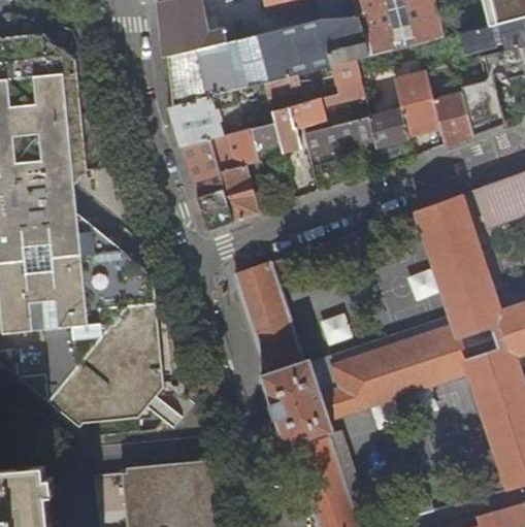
[(165,0),(158,2),(164,58),(169,56),(228,41),(224,27),(208,31),(202,0),(165,0)]
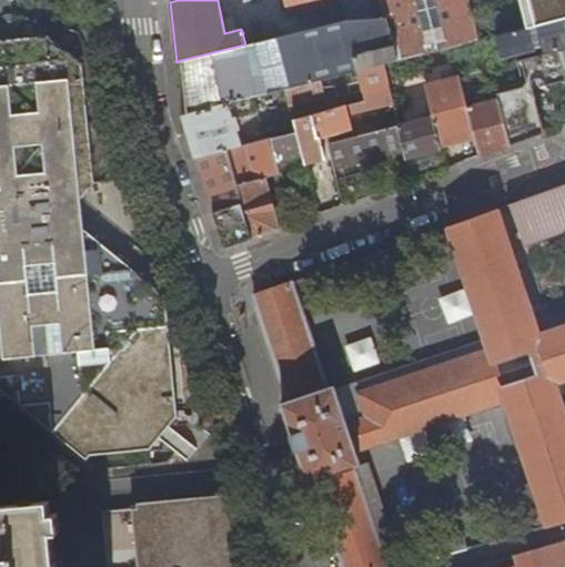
[(182,60),(188,113),(253,97),(273,91),(333,76),(355,71),(376,66),(381,64),(480,39),(470,0),(341,0),(346,18),(276,37),(255,42),(245,44),(182,60)]
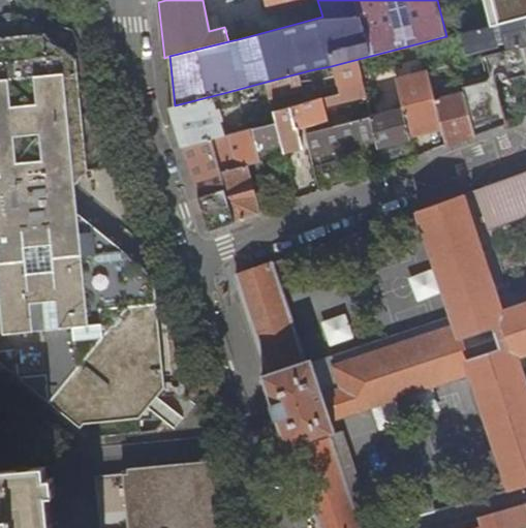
[(266,0),(269,11),(308,3),(307,0),(266,0)]
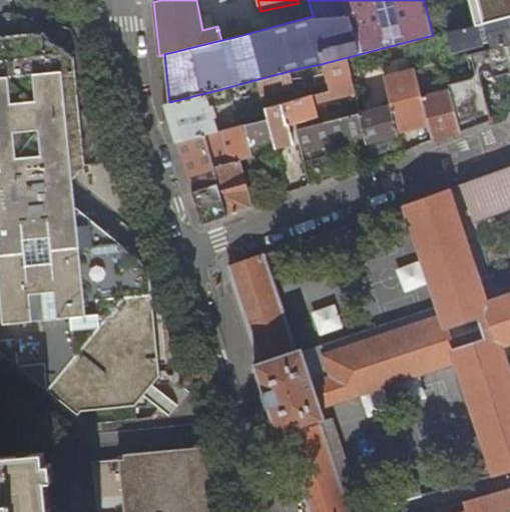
[(478,0),(470,0),(477,24),(484,22),(478,0)]
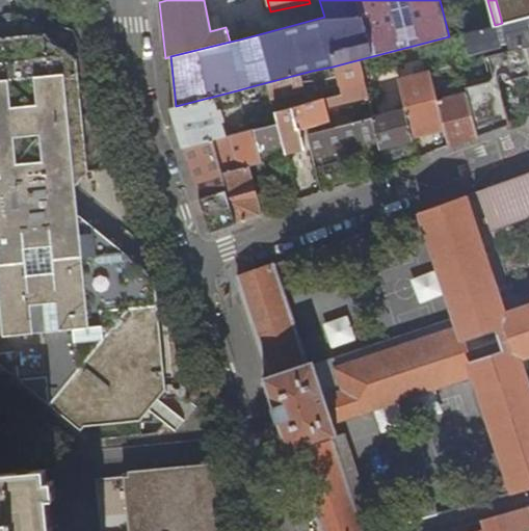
[(528,0),(496,0),(502,23),(528,16),(528,0)]
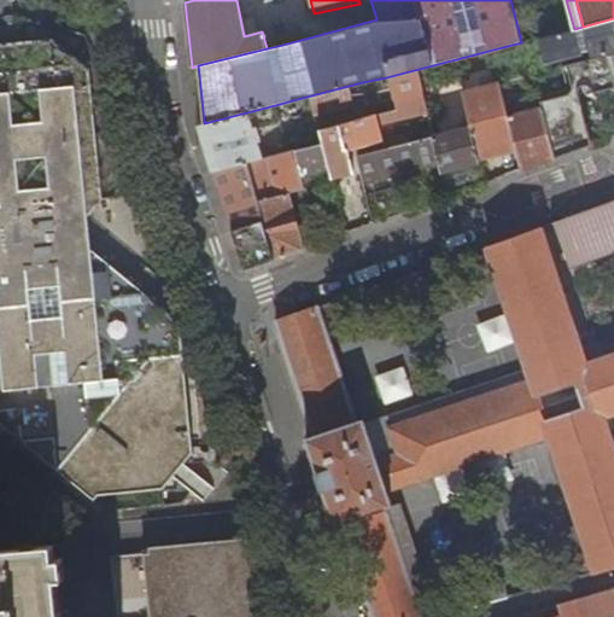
[(613,18),(583,27),(574,29),(539,39),(545,60),(606,45),(613,41),(613,52),(608,53),(613,75),(613,77),(613,79),(613,18)]
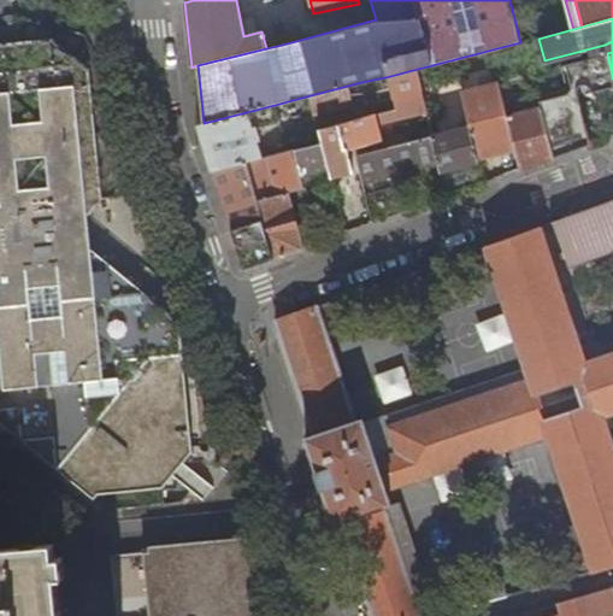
[(273,33),(277,46),(300,40),(296,27),(273,33)]
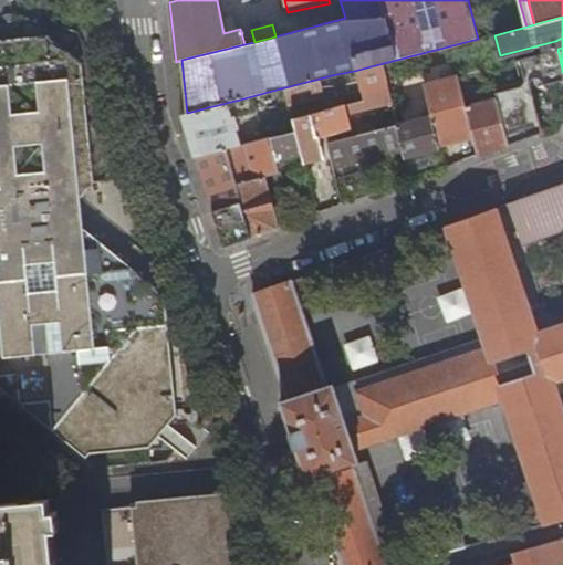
[(0,389),(84,460),(89,454),(149,448),(149,436),(164,418),(176,417),(165,296),(83,228),(80,199),(92,185),(81,65),(49,37),(0,42),(0,389)]
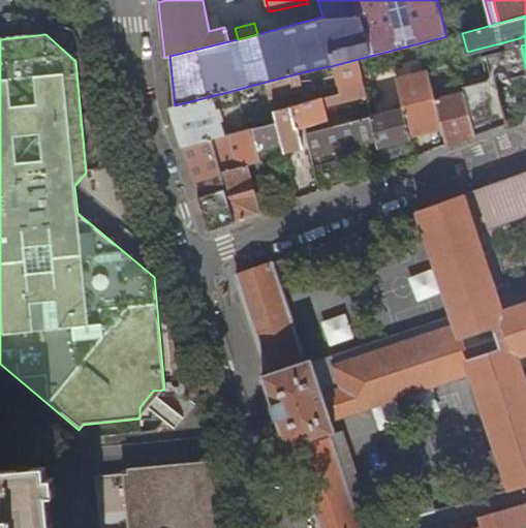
[(350,61),(331,66),(335,83),(341,81),(354,78),(350,61)]
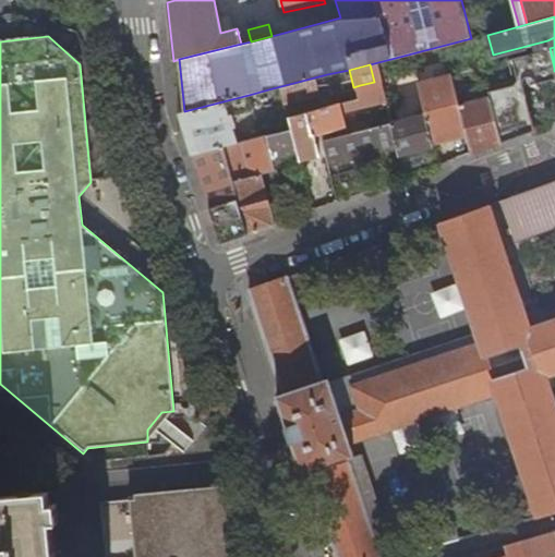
[(327,74),(268,89),(270,99),(280,96),(282,104),(332,92),(327,74)]
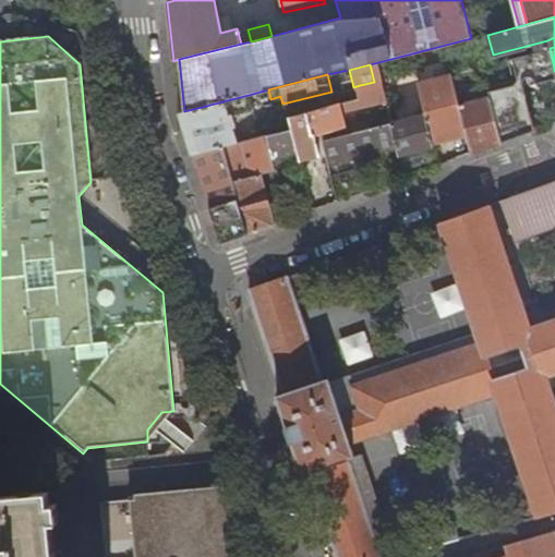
[(459,106),(451,75),(418,84),(425,114),(459,106)]
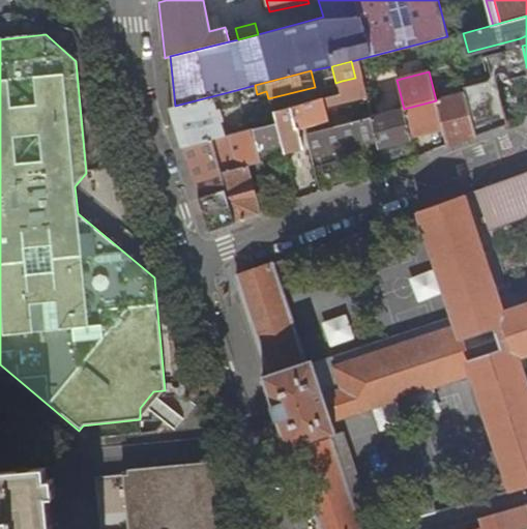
[(170,110),(181,147),(212,139),(225,136),(221,121),(224,121),(220,110),(216,111),(215,108),(239,101),(236,90),(175,106),(169,108),(170,110)]
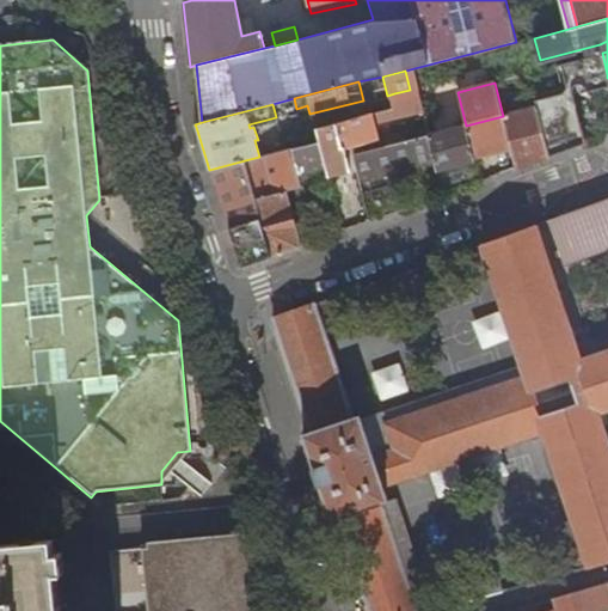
[(529,164),(548,158),(535,108),(503,116),(509,142),(516,169),(529,164)]
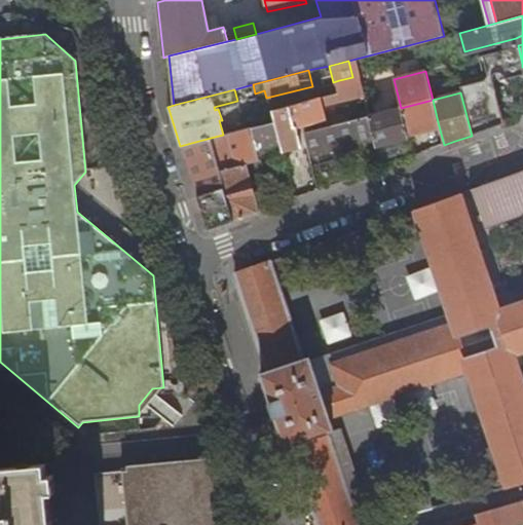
[(274,122),(279,145),(281,151),(299,146),(295,126),(324,118),(319,98),(271,109),(274,122)]
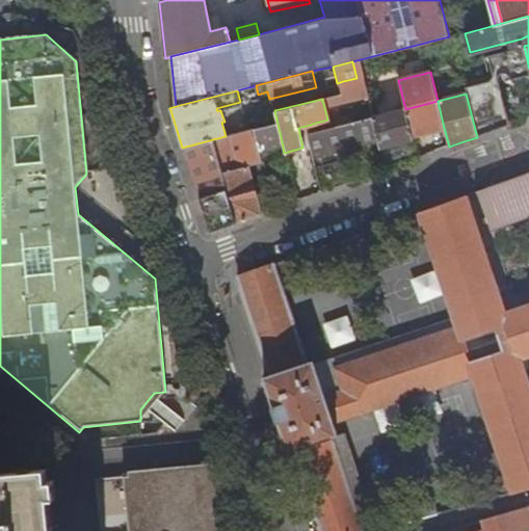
[(411,132),(443,124),(438,101),(405,109),(403,109),(412,140),(413,139),(411,132)]
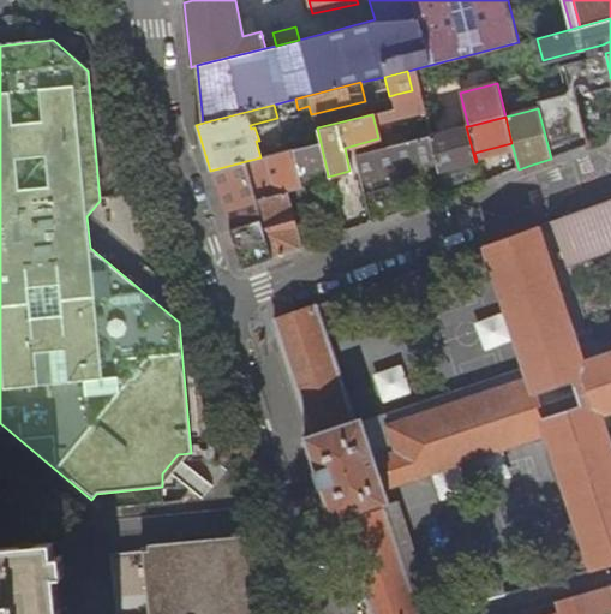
[(438,172),(475,162),(466,126),(429,136),(438,172)]
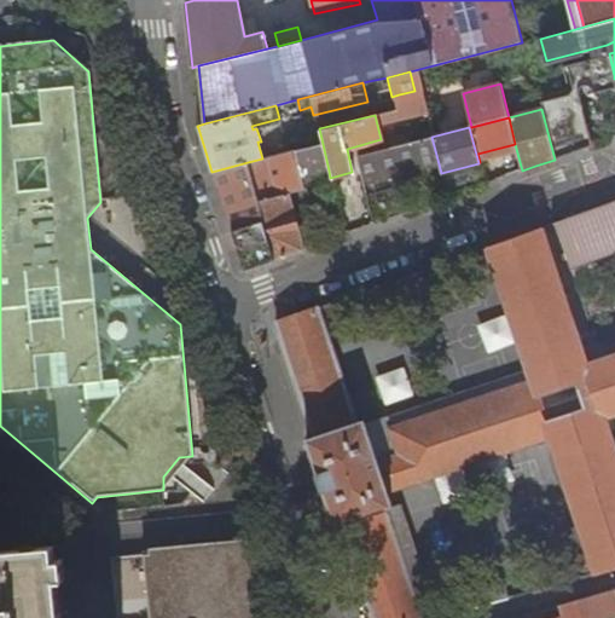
[(431,137),(357,156),(373,225),(411,211),(400,173),(424,167),(427,175),(434,172),(436,179),(441,177),(441,173),(431,137)]
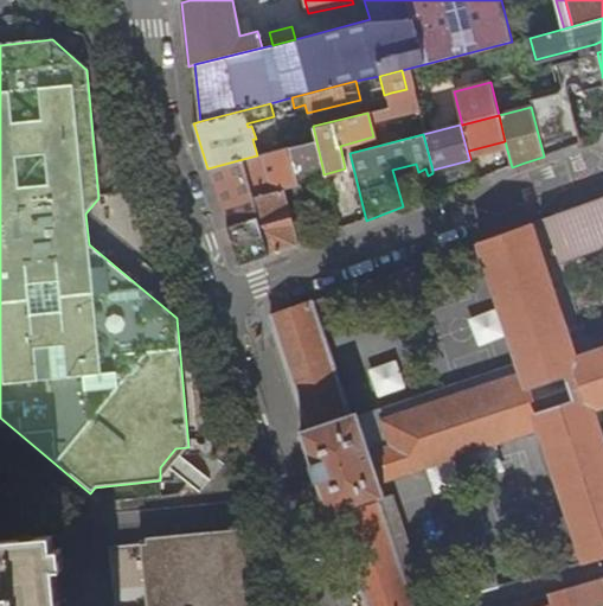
[(258,215),(269,255),(296,246),(282,191),(299,186),(296,173),(322,167),(316,141),(257,155),(243,159),(258,215)]
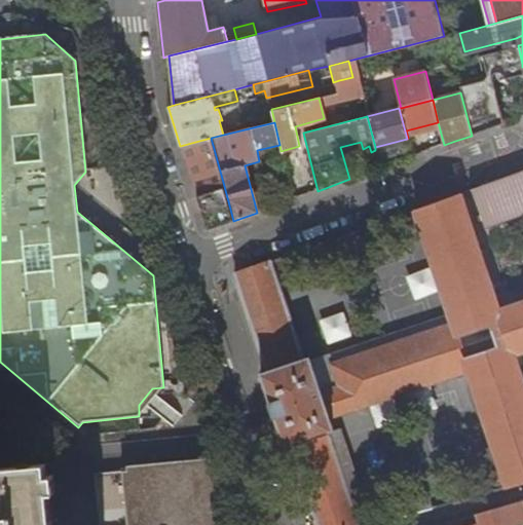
[(180,146),(196,195),(224,186),(211,138),(180,146)]
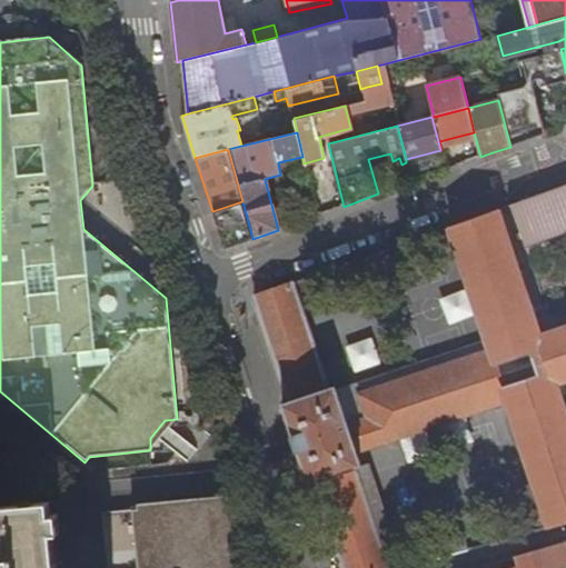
[(290,182),(300,221),(317,216),(308,178),(290,182)]
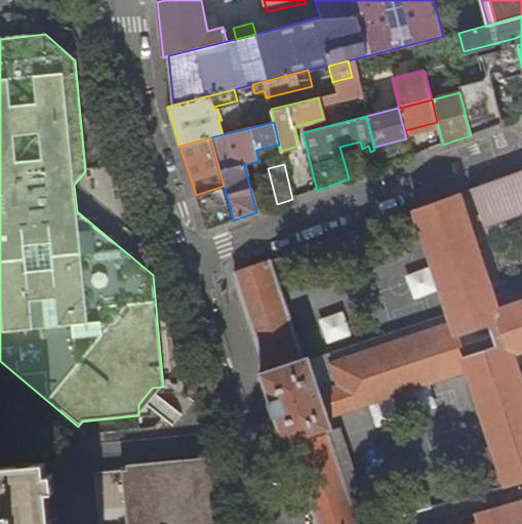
[(521,170),(471,189),(484,227),(521,213),(521,170)]
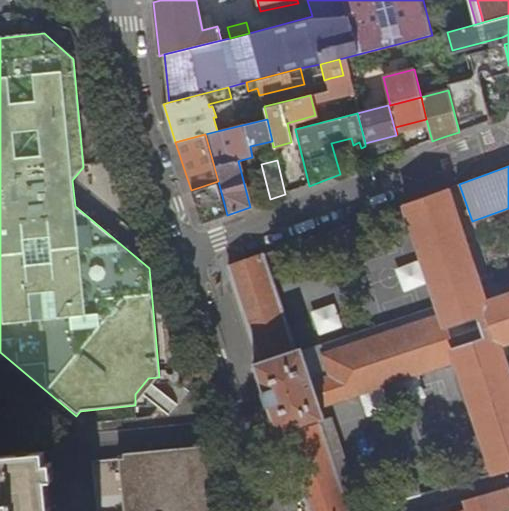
[(210,221),(227,215),(218,181),(191,190),(203,224),(210,221)]
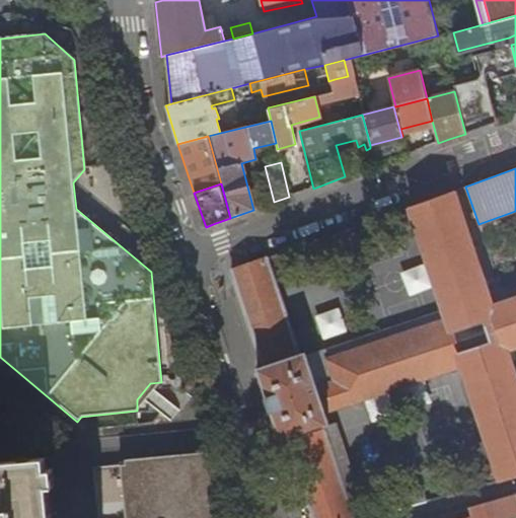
[(231,271),(263,367),(256,369),(280,440),(286,439),(312,517),(352,517),(321,427),(328,425),(323,410),(343,403),(462,365),(501,482),(515,476),(515,385),(505,351),(515,347),(515,298),(506,302),(501,287),(485,293),(452,192),(410,207),(444,312),(447,322),(394,340),(329,361),(329,362),(336,383),(327,385),(316,389),(306,358),(304,353),(298,355),(267,257),(231,271)]
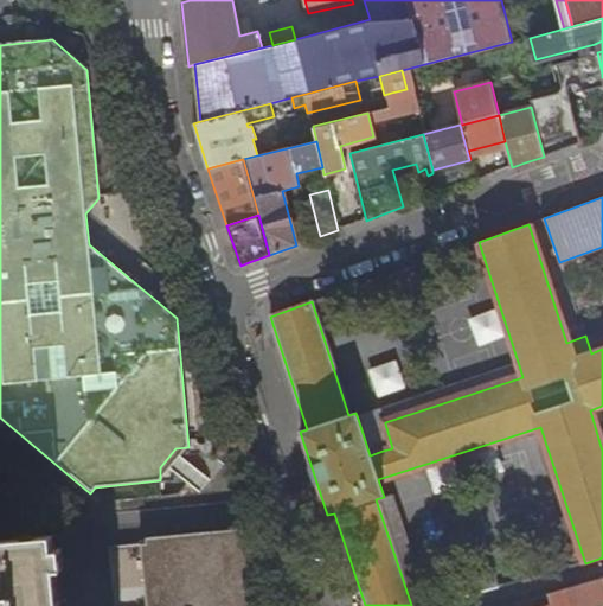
[(365,370),(372,399),(399,391),(391,363),(365,370)]
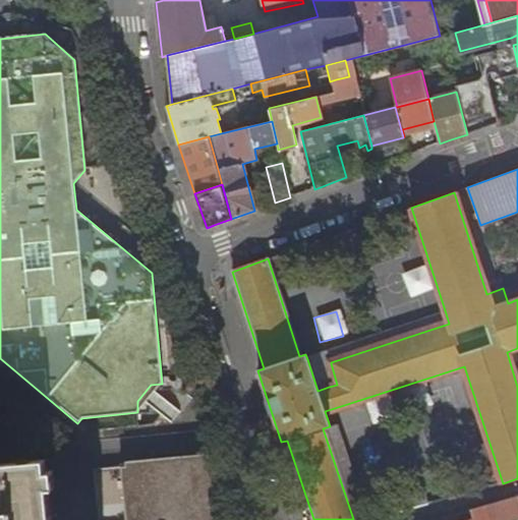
[(337,385),(331,363),(331,362),(396,341),(449,324),(446,313),(307,359),(318,391),(329,387),(337,385)]
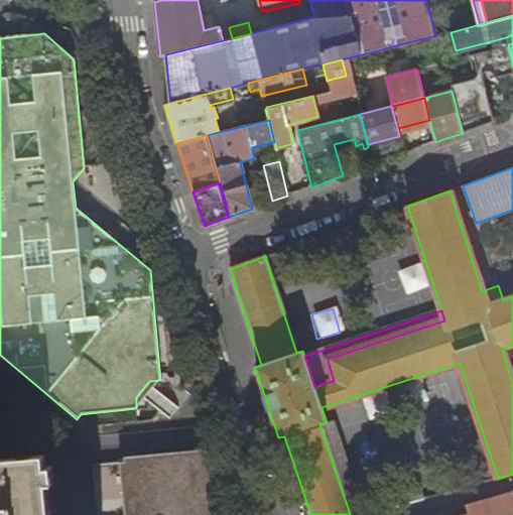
[(136,397),(136,408),(160,380),(149,381),(136,397)]
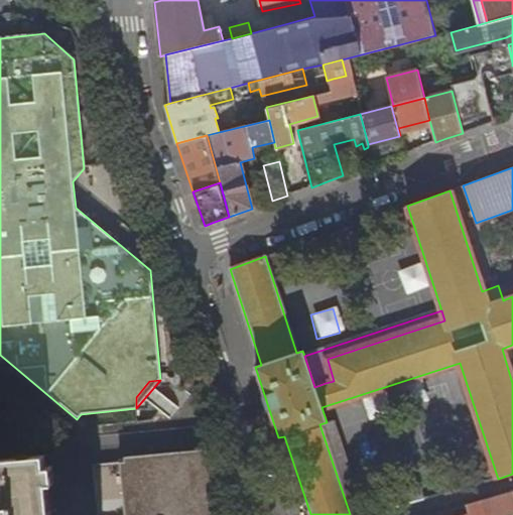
[(214,514),(208,456),(93,465),(97,514),(50,514),(45,454),(1,458),(6,514),(214,514)]
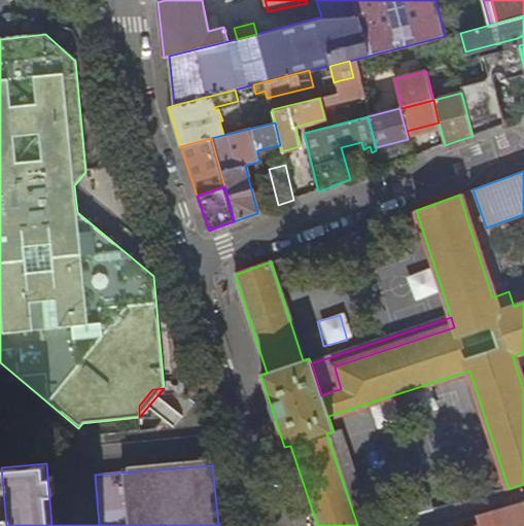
[(456,525),(455,523),(450,524),(450,525),(523,525),(523,503),(477,517),(480,525),(456,525)]
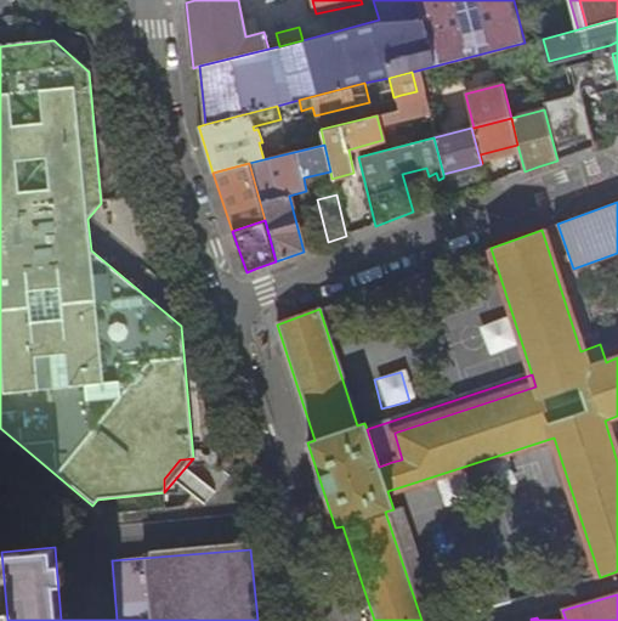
[(429,611),(432,620),(448,620),(474,614),(469,599),(429,611)]
